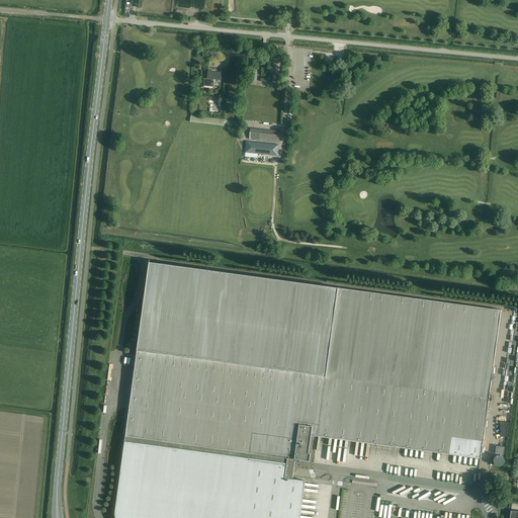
[(221,80),(222,72),(212,71),(212,70),(208,69),(207,79),(204,78),(203,86),(213,87),(214,79),(221,80)]
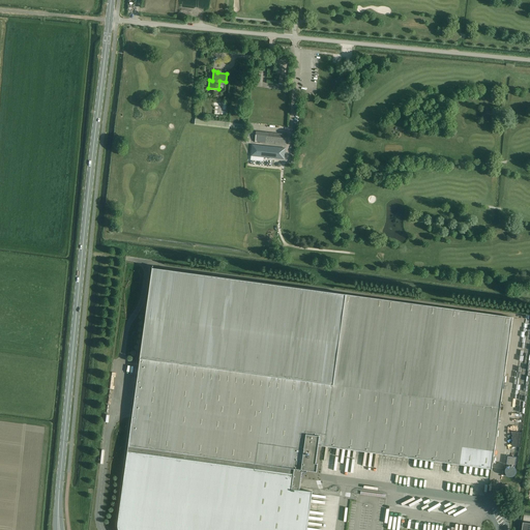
[(263,74),(256,72),(254,85),(262,86),(263,74)]
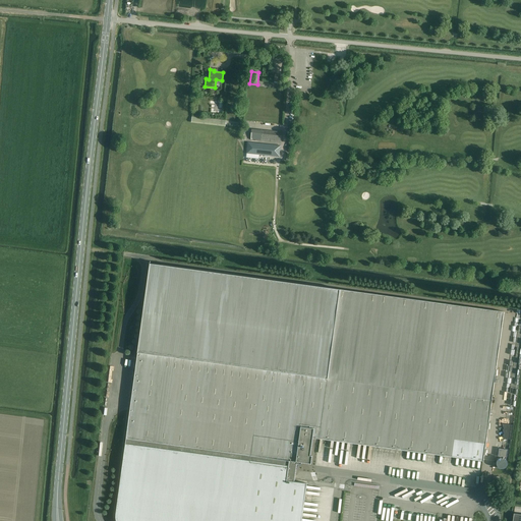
[(275,73),(274,83),(278,83),(279,78),(279,76),(281,77),(280,78),(280,80),(283,80),(284,74),(281,74),(275,73)]
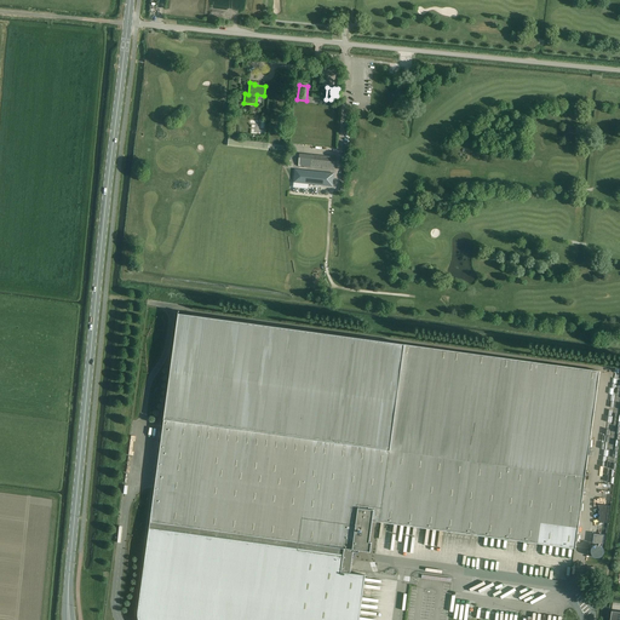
[(240,148),(268,150),(269,149),(269,143),(229,139),(228,145),(240,148)]
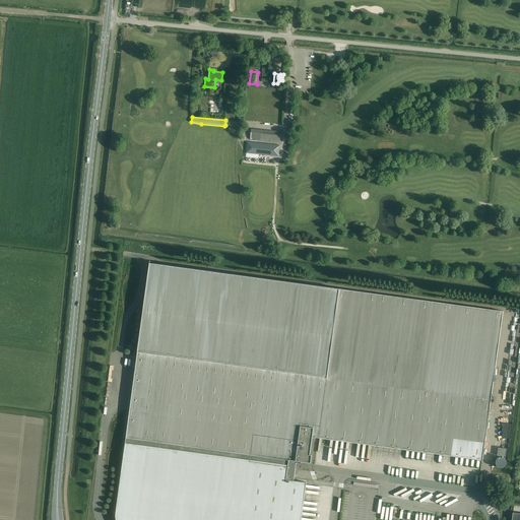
[(251,129),(250,139),(280,142),(281,132),(251,129)]
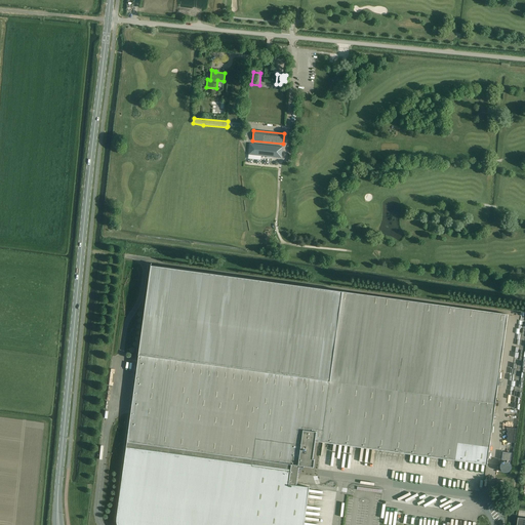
[(283,147),(250,144),(249,155),(282,158),(283,147)]
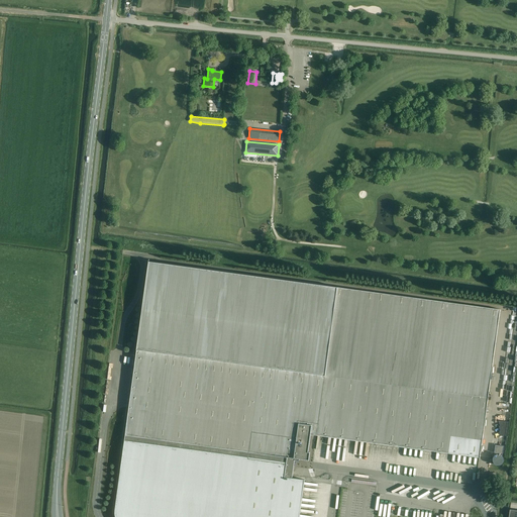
[(115,507),(116,507),(115,509),(115,511),(115,514),(115,515),(115,516),(299,516),(300,516),(300,511),(301,505),(302,499),(303,494),(303,489),(304,485),(304,481),(305,481),(305,480),(293,478),(293,472),(295,460),(299,460),(299,459),(307,460),(309,460),(310,452),(308,452),(311,434),(319,436),(325,436),(330,437),(335,438),(341,438),(346,439),(351,440),(357,441),(363,441),(369,442),(374,443),(380,444),(385,444),(390,445),(395,446),(401,447),(406,447),(412,448),(417,449),(422,449),(428,450),(433,451),(438,452),(444,452),(449,453),(455,454),(460,455),(466,455),(471,456),(477,457),(480,457),(500,310),(163,264),(149,262),(149,260),(136,355),(136,358),(136,362),(135,362),(134,365),(135,365),(135,368),(134,371),(133,371),(133,374),(134,374),(134,377),(133,380),(132,380),(131,388),(132,389),(132,391),(131,395),(130,394),(130,400),(130,403),(130,406),(129,406),(128,410),(129,411),(128,412),(128,411),(125,431),(126,431),(125,435),(125,436),(125,439),(124,439),(124,440),(125,441),(124,441),(123,448),(124,448),(123,454),(122,454),(120,470),(121,470),(120,476),(119,476),(119,479),(119,480),(115,507)]
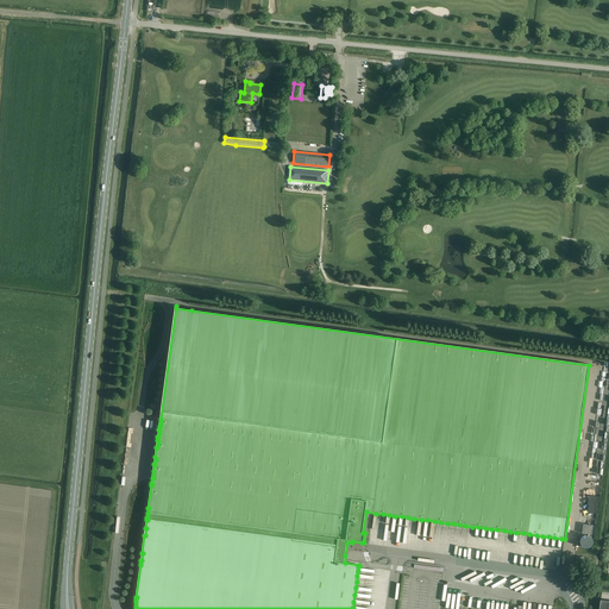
[(588,495),(588,496),(589,501),(588,502),(590,507),(588,508),(590,513),(597,514),(600,497),(588,495)]
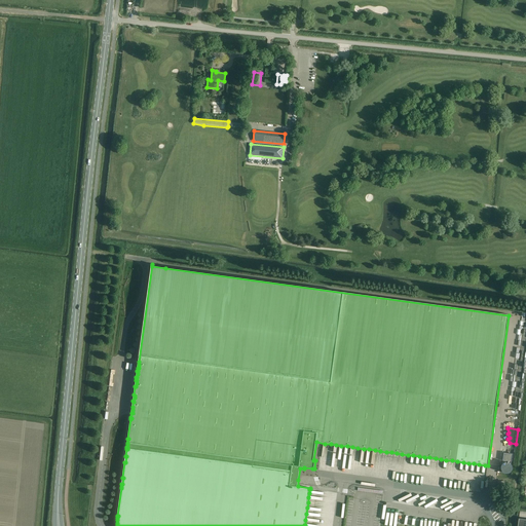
[(503,453),(502,460),(512,461),(513,454),(503,453)]
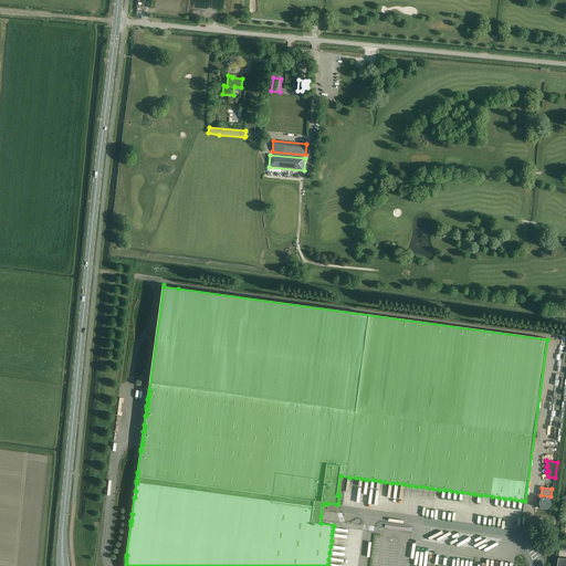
[(540,507),(541,509),(543,510),(545,510),(547,510),(548,509),(549,507),(551,505),(551,503),(551,501),(549,500),(547,499),(546,498),(544,498),(542,499),(541,500),(540,501),(538,503),(538,505),(540,507)]
